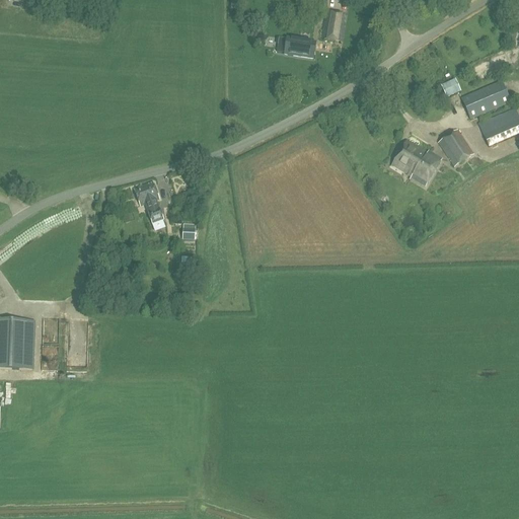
[(79,11),(82,0),(59,0),(58,6),(79,11)]
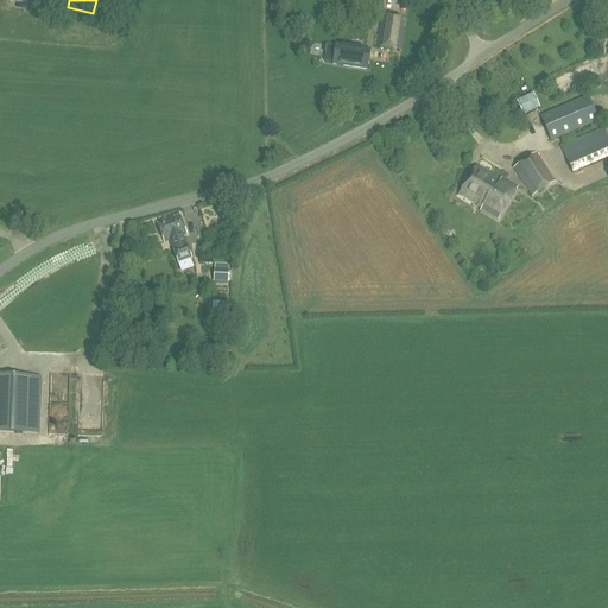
[(271,0),(271,12),(285,12),(285,0),(278,0),(271,0)]
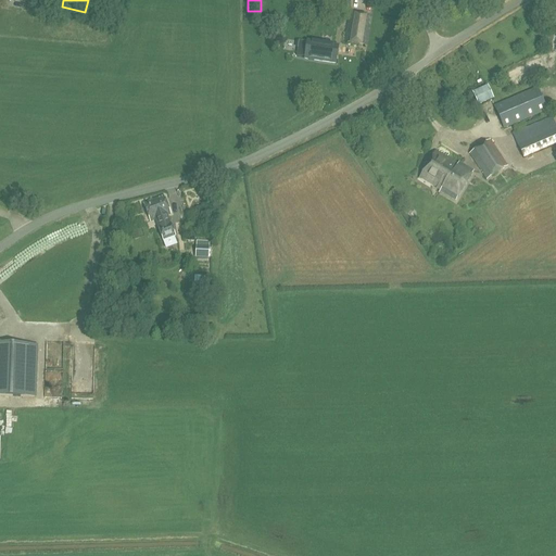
[(367,46),(371,16),(350,14),(345,42),(367,46)]
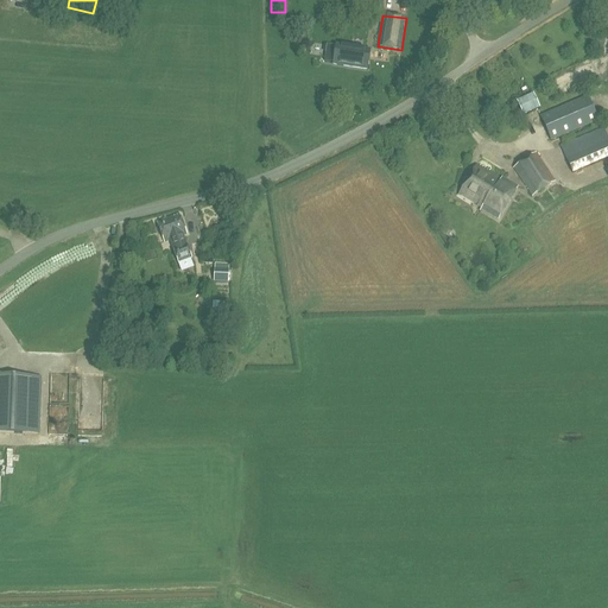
[(367,69),(369,51),(336,46),(334,64),(367,69)]
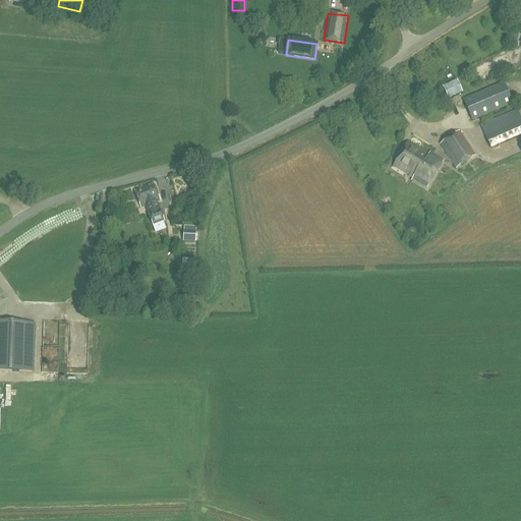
[(472,121),(513,104),(504,81),(463,100),(472,121)]
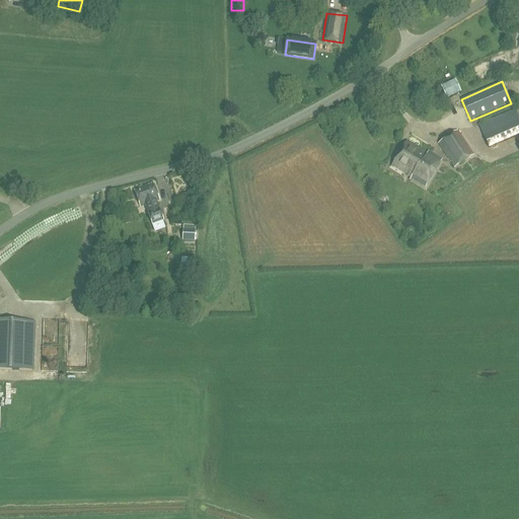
[(443,88),(446,96),(459,91),(456,83),(443,88)]
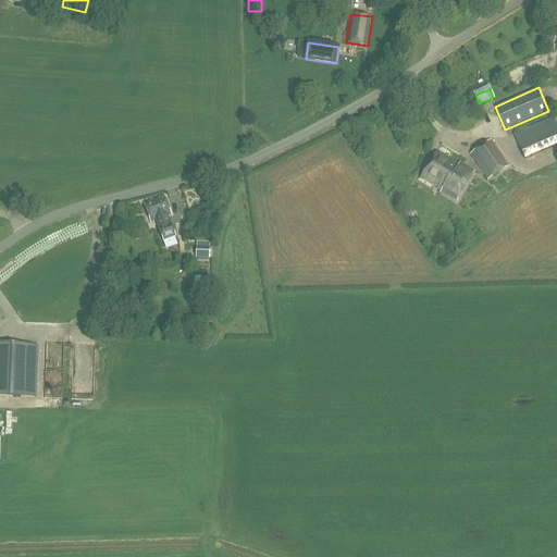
[(524,159),(556,145),(556,125),(553,116),(514,134),(524,159)]
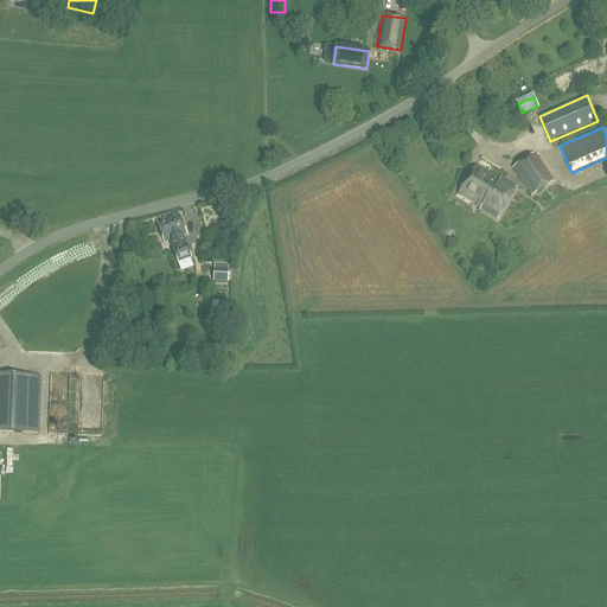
[(535,153),(512,168),(531,197),(554,181),(535,153)]
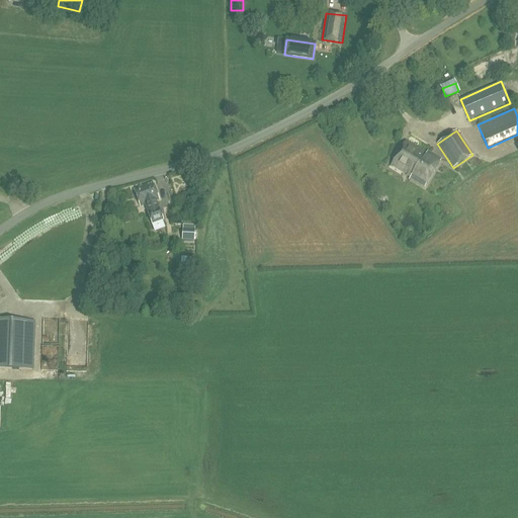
[(406,142),(391,166),(392,166),(407,175),(408,174),(411,176),(410,179),(424,188),(441,160),(427,152),(427,153),(406,142)]
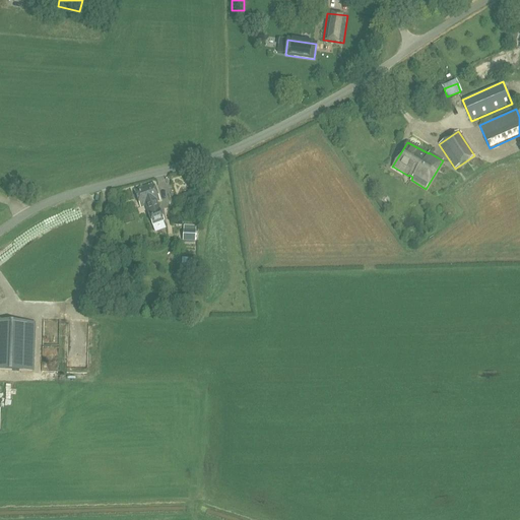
[(175,181),(163,182),(164,201),(177,200),(175,181)]
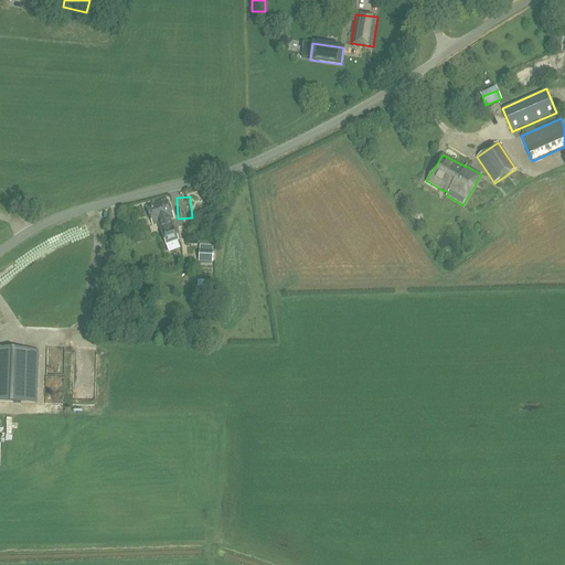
[(170,219),(173,217),(167,199),(146,206),(152,225),(157,224),(166,245),(178,241),(170,219)]
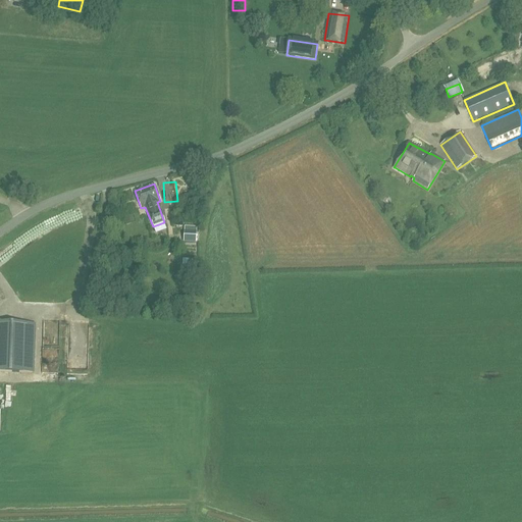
[(184,243),(196,243),(197,227),(185,227),(185,230),(184,230),(184,243)]
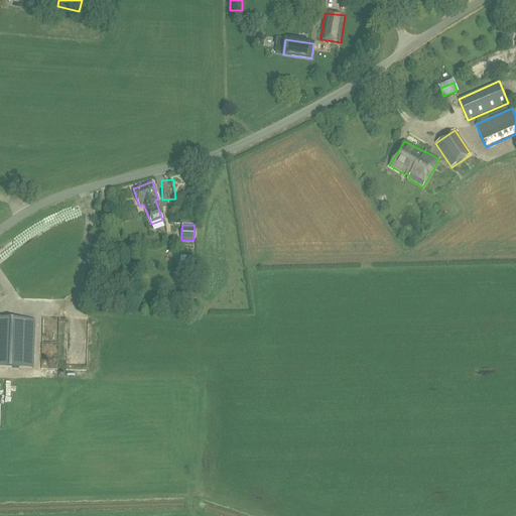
[(0,318),(0,367),(32,369),(34,320),(0,318)]
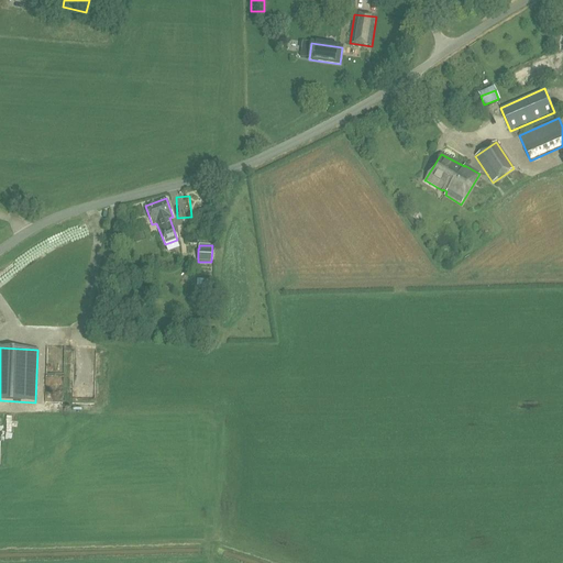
[(64,388),(65,377),(51,376),(50,386),(64,388)]
